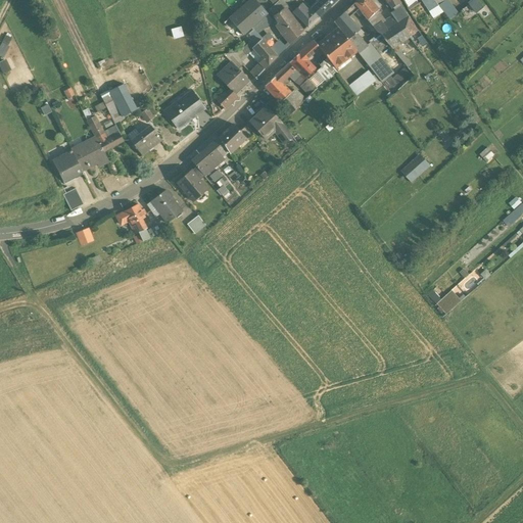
[(268,13),(255,0),(249,0),(229,17),(244,35),(269,14),(268,13)]
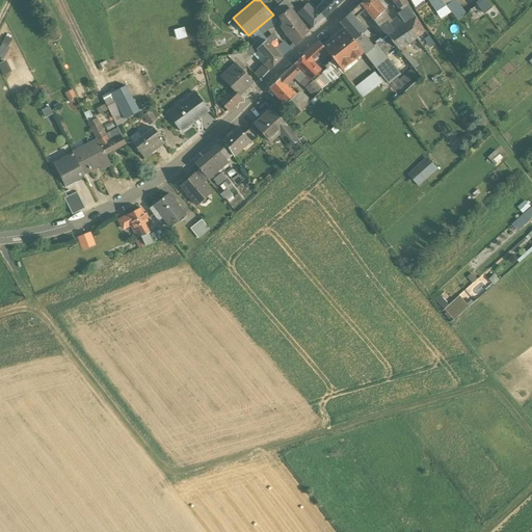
[(286,0),(273,11),(284,24),(281,27),(286,33),(300,23),(291,9),(293,7),(292,6),(286,0)]
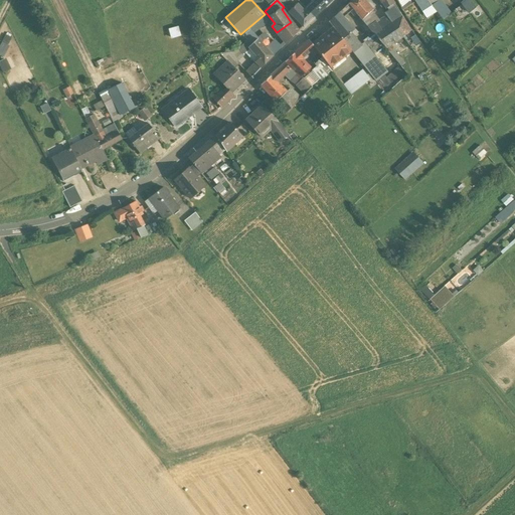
[(306,9),(303,12),(297,5),(295,6),(289,0),(287,2),(283,6),(284,7),(303,27),(313,17),(306,9)]
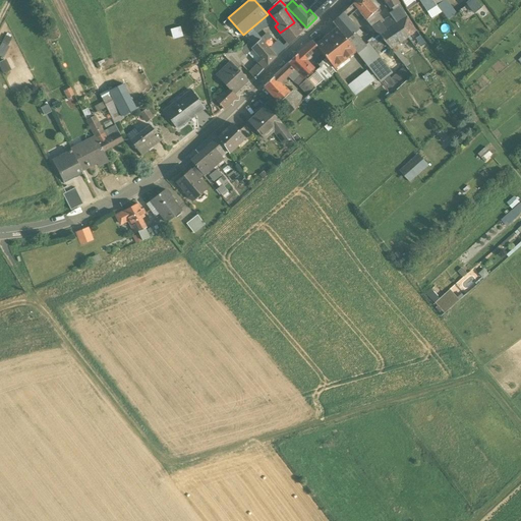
[(335,0),(317,0),(319,1),(309,9),(316,17),(335,0)]
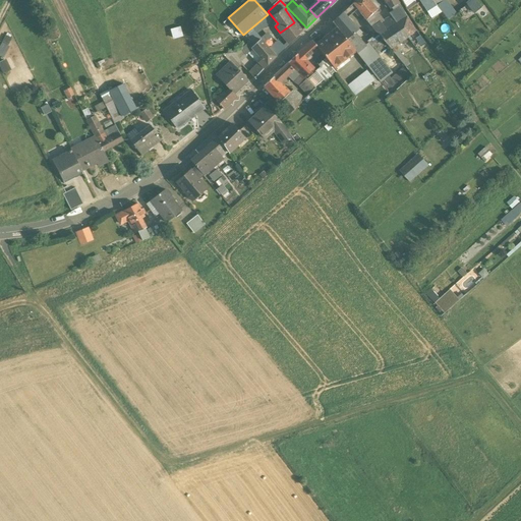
[(380,12),(368,0),(357,0),(353,4),(358,9),(367,20),(374,14),(375,16),(380,12)]
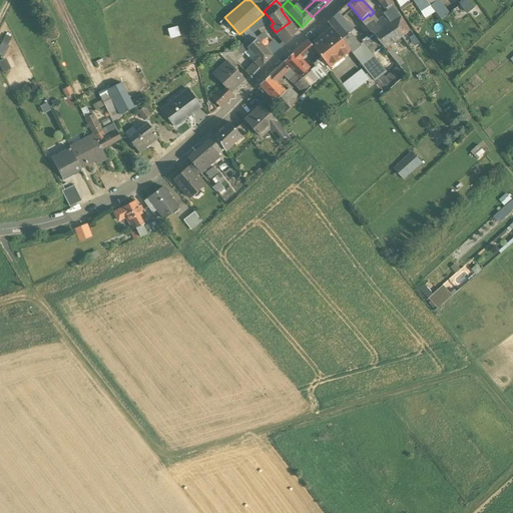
[(394,4),(391,0),(379,0),(382,4),(383,3),(386,9),(390,6),(394,4)]
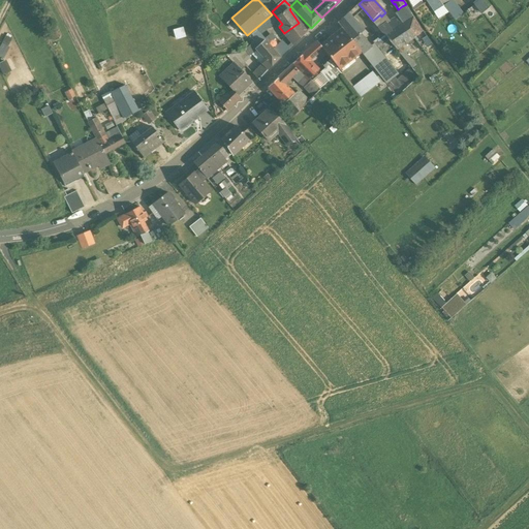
[(432,0),(407,0),(414,11),(428,2),(432,0)]
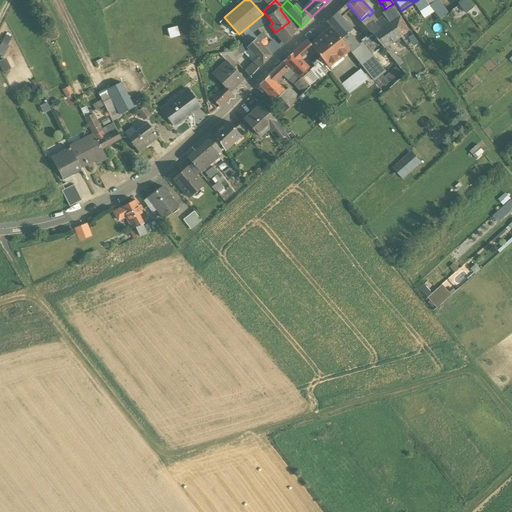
[(424,0),(418,0),(414,2),(419,10),(428,5),(424,0)]
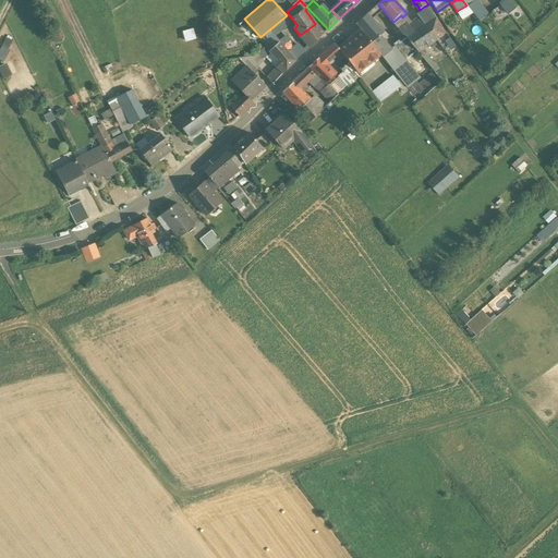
[(462,0),(481,22),(490,14),(477,0),(462,0)]
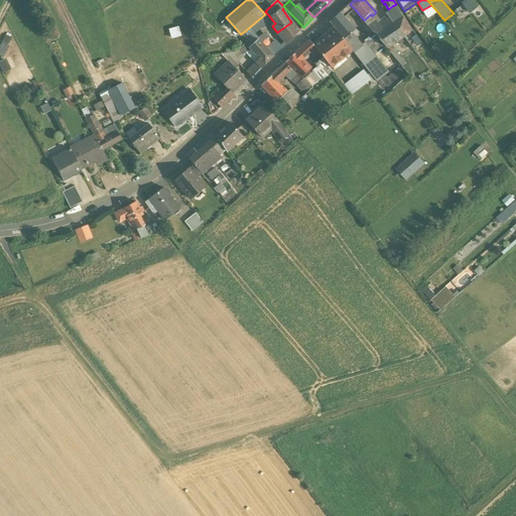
[(477,9),(470,0),(464,5),(470,14),(477,9)]
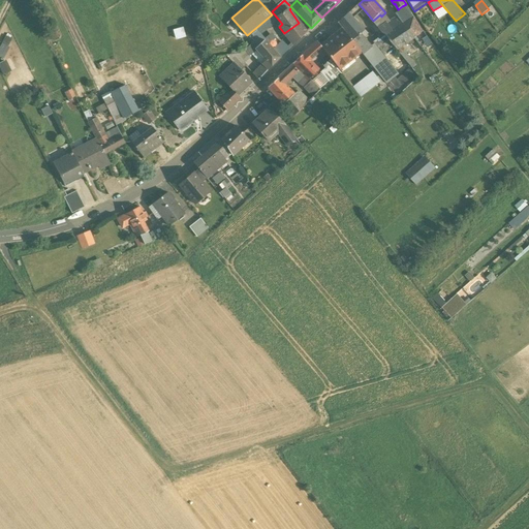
[(364,9),(359,4),(354,7),(360,13),(364,9)]
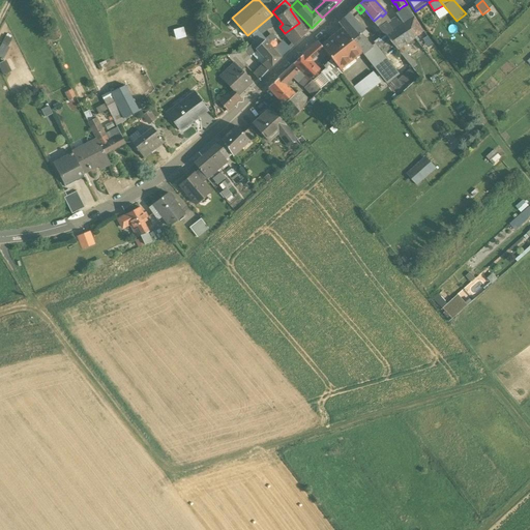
[(355,7),(349,13),(353,19),(360,13),(355,7)]
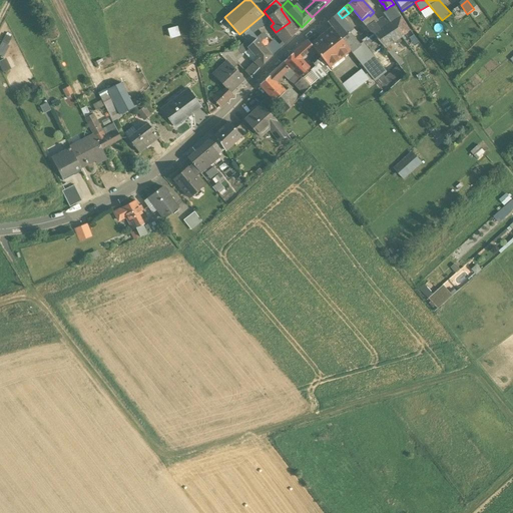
[(402,17),(396,7),(392,9),(390,11),(395,19),(390,22),(392,24),(402,17)]
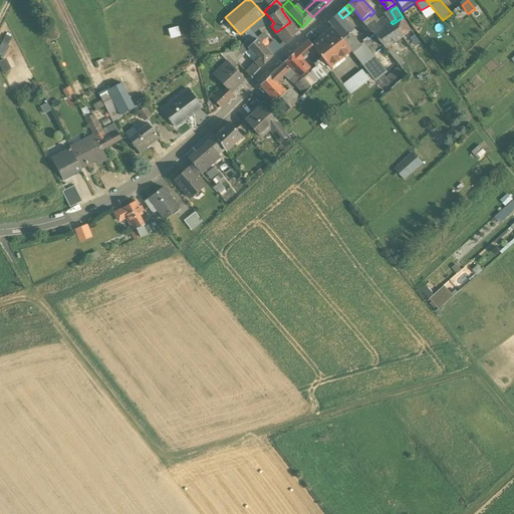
[(396,19),(391,11),(384,14),(391,22),(396,19)]
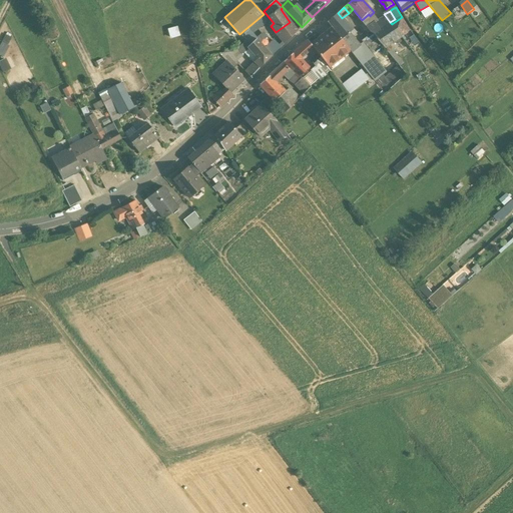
[(342,18),(338,13),(328,22),(342,40),(349,33),(353,30),(342,18)]
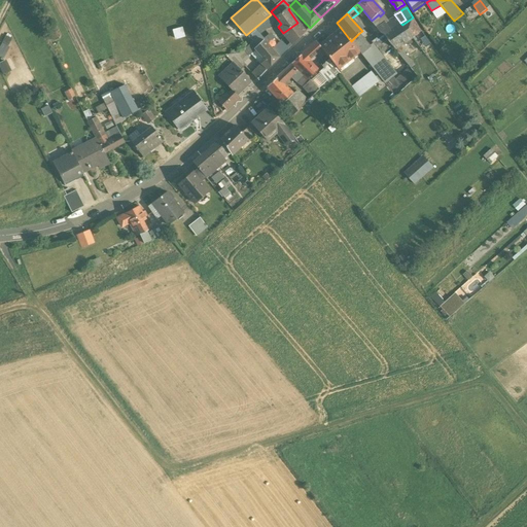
[(372,21),(371,21),(375,25),(383,20),(380,16),(379,14),(372,21)]
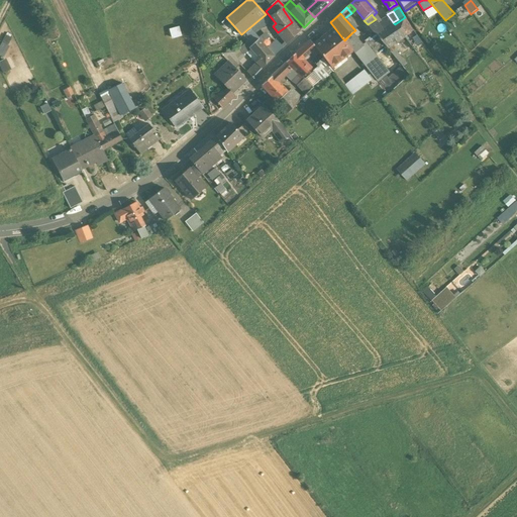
[(405,17),(395,24),(404,36),(413,31),(405,17)]
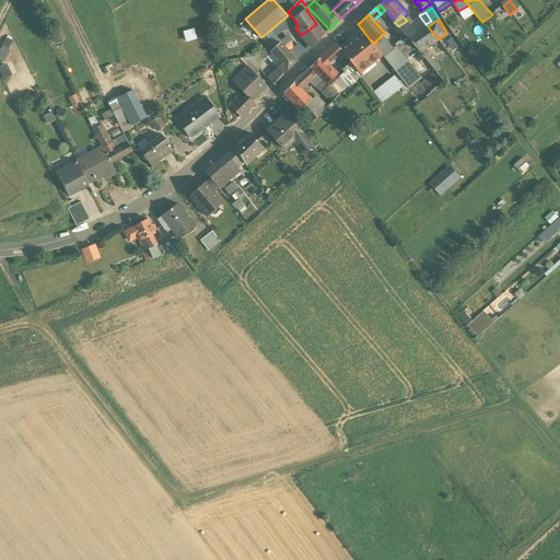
[(410,26),(407,21),(398,26),(406,36),(406,35),(408,37),(422,28),(417,22),(410,26)]
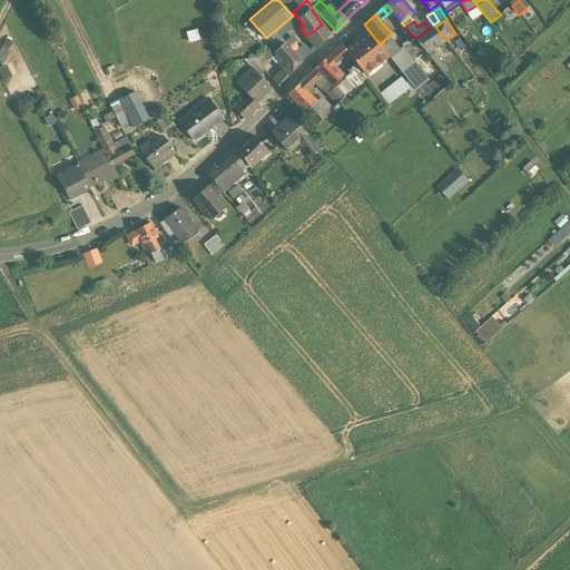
[(322,25),(306,36),(316,48),(330,36),(322,25)]
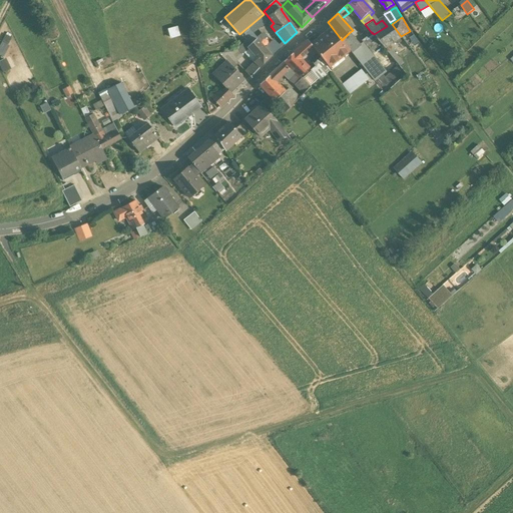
[(387,26),(374,34),(385,47),(401,36),(392,24),(387,26)]
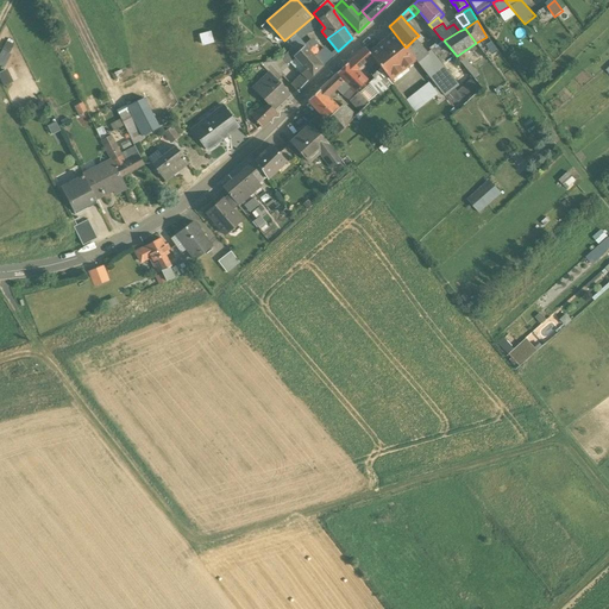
[(215,31),(189,39),(190,45),(194,44),(195,49),(219,42),(215,31)]
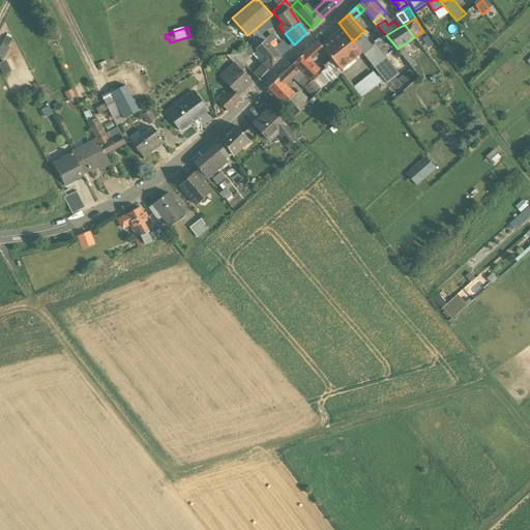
[(353,41),(343,29),(322,47),(323,49),(326,53),(340,69),(361,52),(356,46),(353,41)]
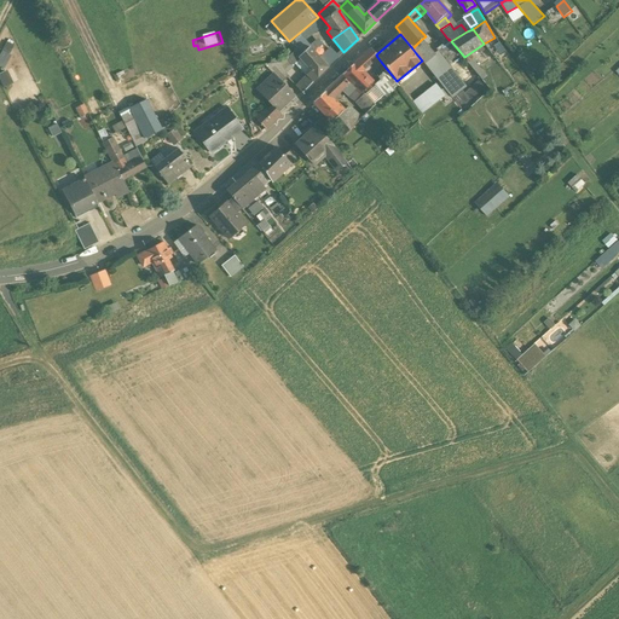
[(421,40),(412,48),(416,53),(426,45),(421,40)]
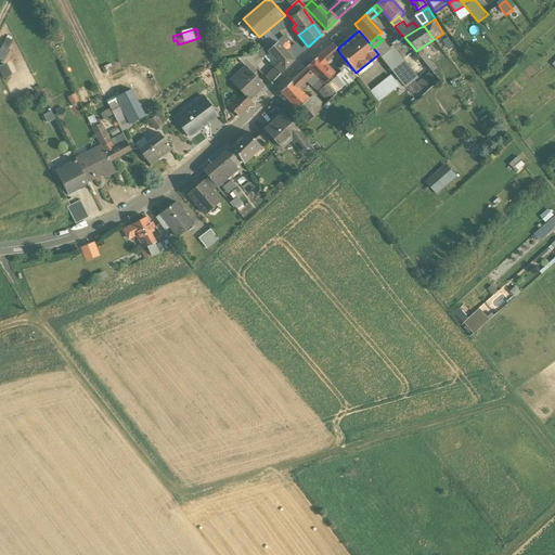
[(388,49),(379,56),(390,71),(403,61),(411,55),(416,51),(404,37),(401,39),(388,49)]
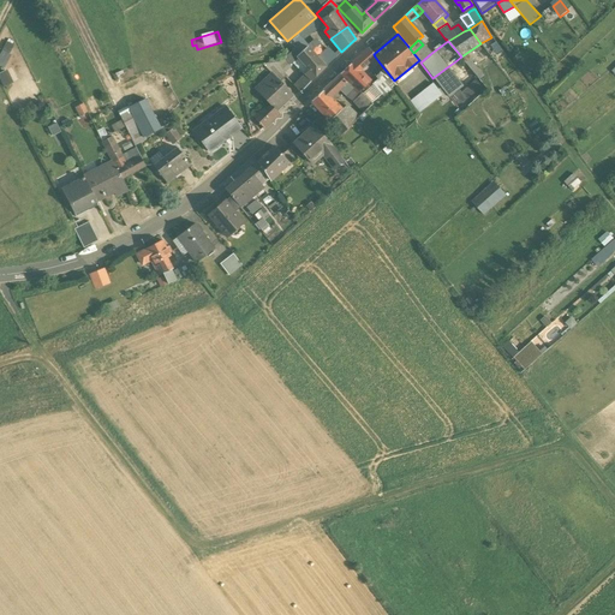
[(306,48),(300,42),(291,51),(292,52),(297,57),(306,48)]
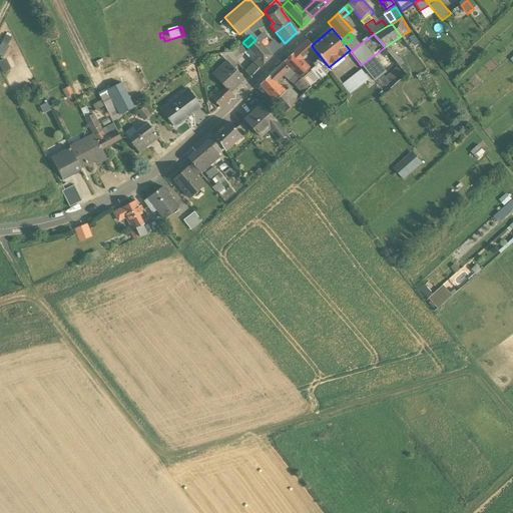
[(353,37),(345,44),(350,50),(351,52),(359,45),(353,37)]
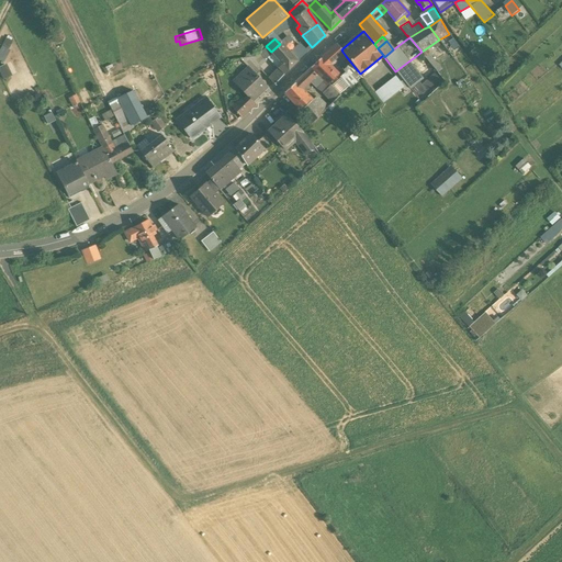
[(291,54),(281,43),(280,44),(271,52),(273,53),(283,64),(279,68),(284,75),(299,60),(291,54)]
